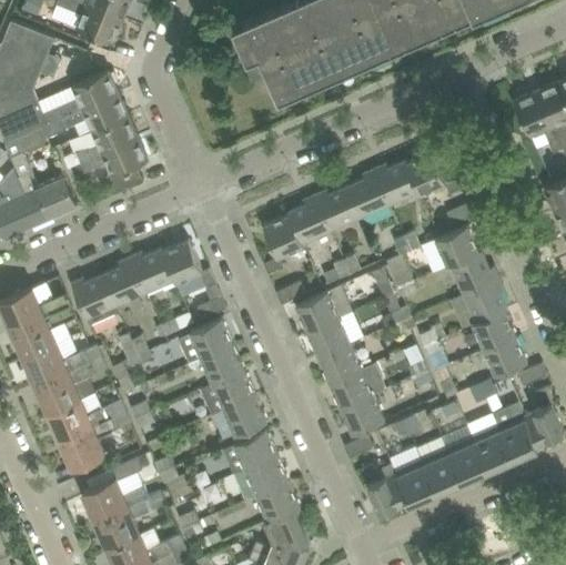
[(121,19),(72,0),(58,0),(57,4),(63,8),(72,11),(82,16),(77,28),(112,42),(121,19)]
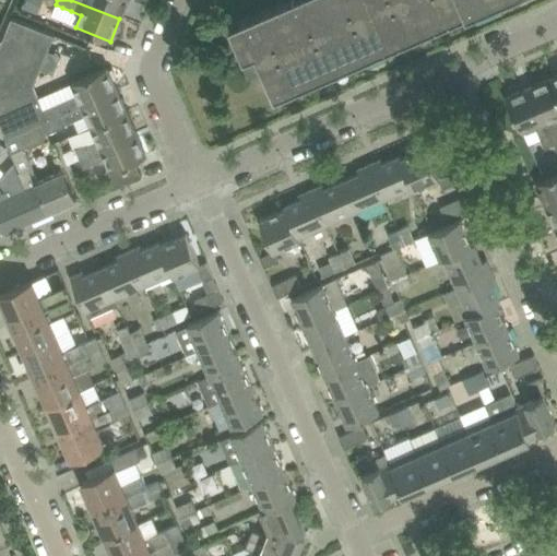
[(71,0),(119,19),(127,0),(71,0)]
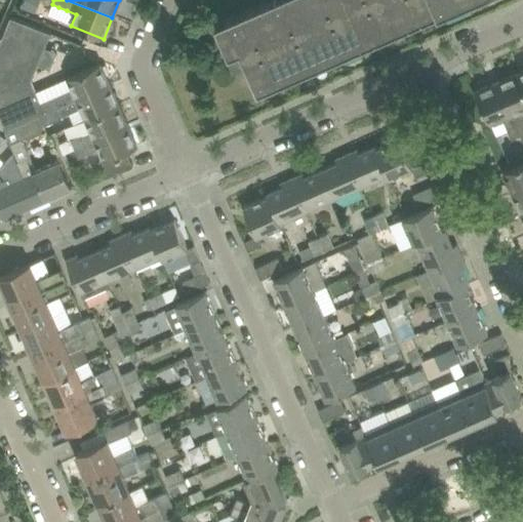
[(284,0),(278,5),(276,0),(274,0),(275,0),(214,27),(220,41),(233,69),(244,64),(257,94),(271,88),(271,89),(272,88),(270,82),(290,80),(307,73),(307,74),(309,73),(306,67),(326,64),(343,56),(343,57),(345,56),(342,50),(362,48),(378,41),(379,42),(380,41),(378,35),(398,32),(415,25),(415,26),(417,25),(414,18),(435,16),(452,8),(449,1),(452,0),(459,0),(466,3),(471,0),(284,0)]
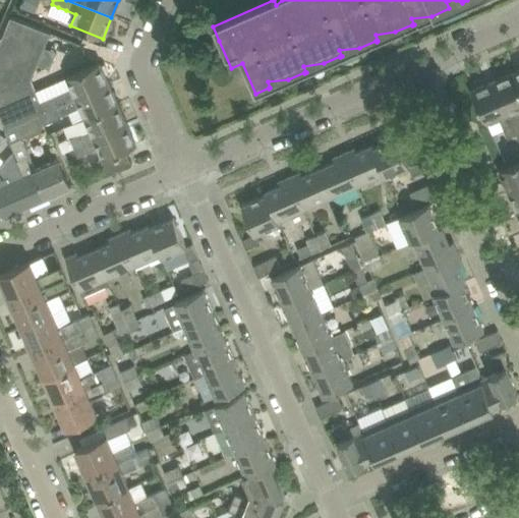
[(39,117),(108,87),(99,65),(36,93),(31,80),(49,35),(9,18),(0,41),(0,120),(4,131),(17,125),(25,122),(39,117)]
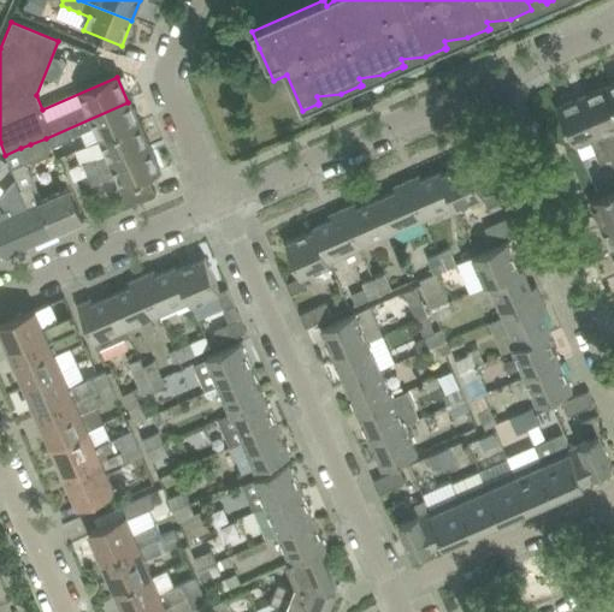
[(613,129),(613,106),(606,88),(582,99),(609,160),(613,158),(613,140),(610,131),(613,129)]
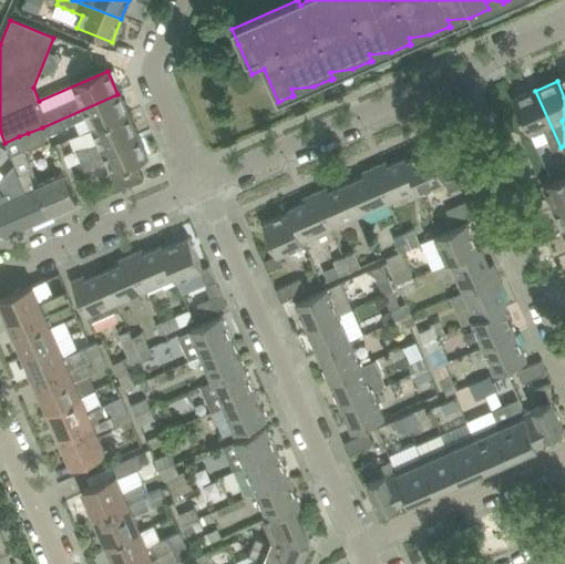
[(561,147),(535,91),(513,101),(528,135),(542,130),(552,152),(561,147)]
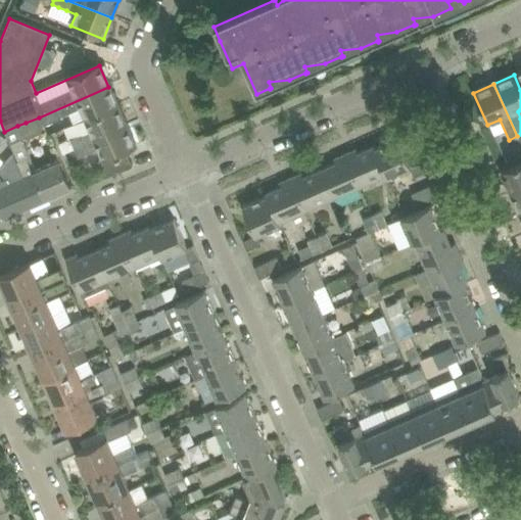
[(108,87),(39,117),(42,126),(60,119),(59,117),(80,108),(86,121),(117,106),(108,87)]
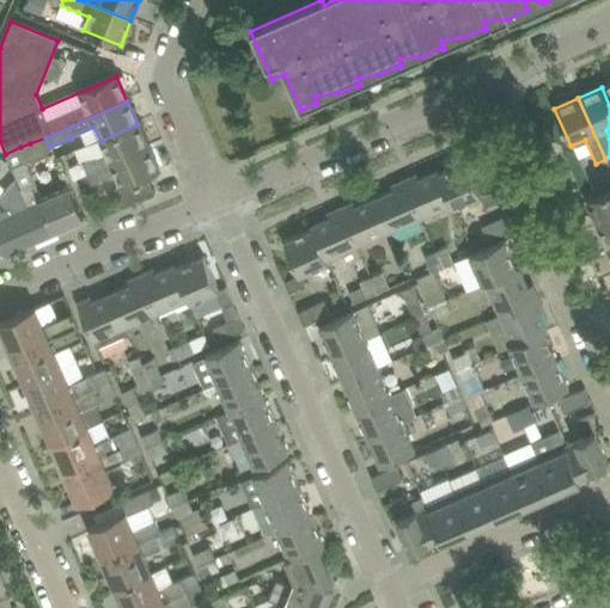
[(147,148),(138,124),(101,141),(105,154),(81,164),(86,174),(147,148)]
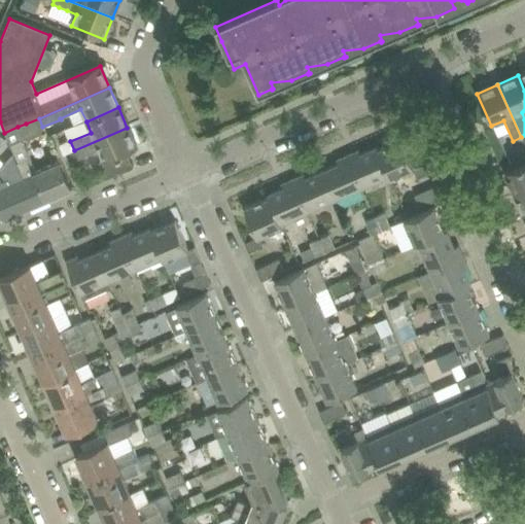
[(45,134),(39,118),(26,124),(32,139),(45,134)]
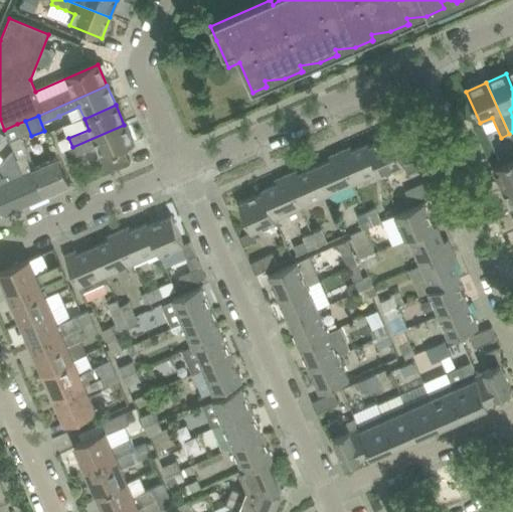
[(36,169),(23,139),(31,136),(25,121),(17,124),(4,130),(18,160),(15,161),(24,182),(19,184),(28,205),(48,196),(36,169)]
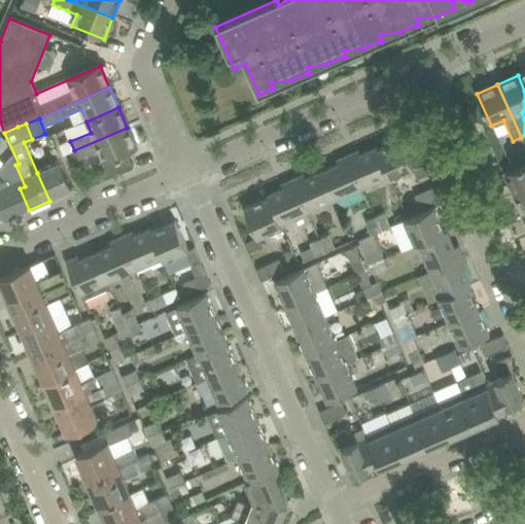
[(136,149),(127,128),(74,150),(74,151),(78,160),(97,151),(102,163),(98,165),(104,178),(130,166),(125,153),(136,149)]
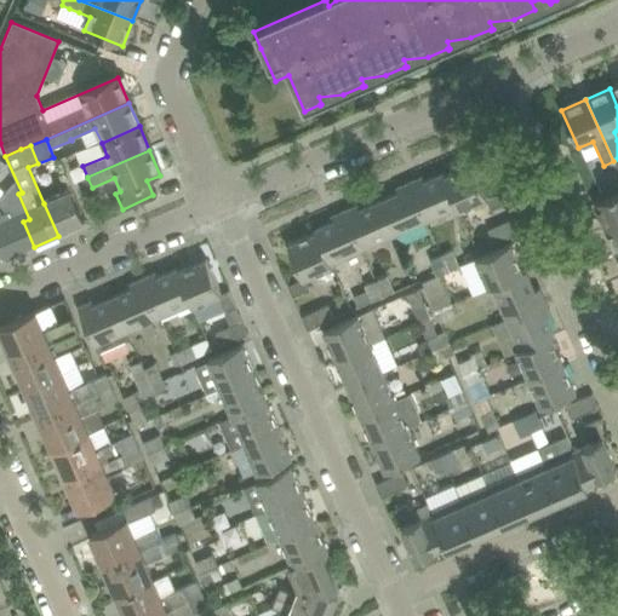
[(487,200),(471,166),(444,178),(442,176),(440,177),(455,211),(457,209),(458,213),(486,201),(491,211),(507,205),(502,193),(487,200)]
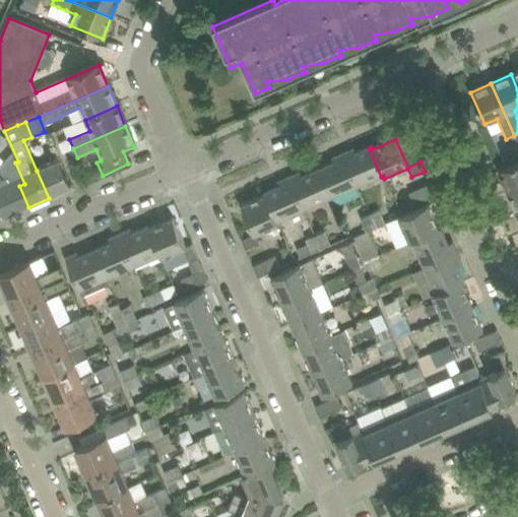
[(381,177),(369,148),(354,154),(352,150),(342,154),(357,188),(381,177)]
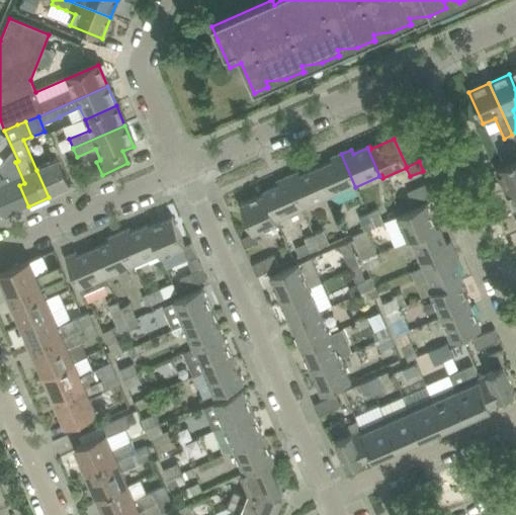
[(355,187),(341,154),(330,159),(332,163),(316,170),(328,198),(355,187)]
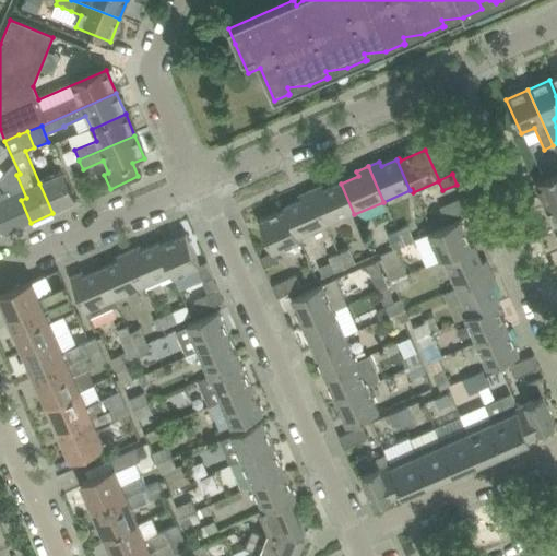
[(26,198),(16,175),(13,168),(0,182),(0,225),(4,235),(31,223),(21,200),(26,198)]
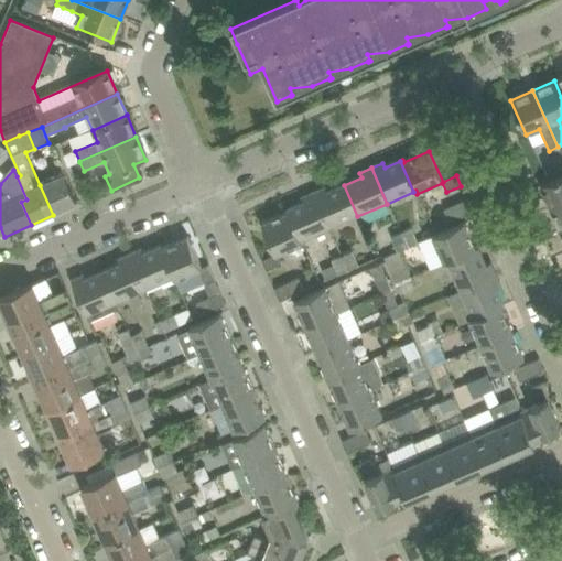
[(75,203),(64,179),(63,175),(47,182),(40,185),(53,215),(64,211),(63,207),(75,203)]
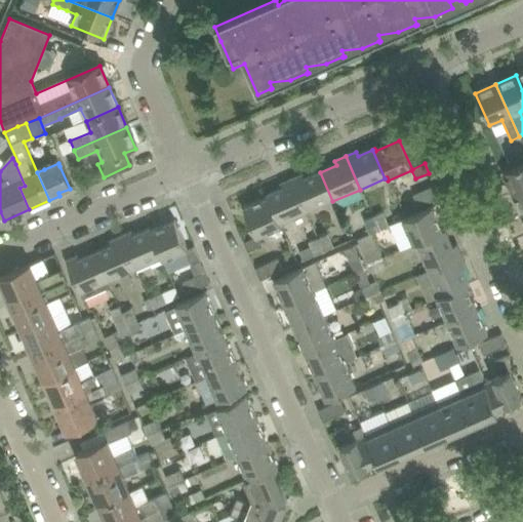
[(522,163),(503,173),(512,195),(522,189),(522,163)]
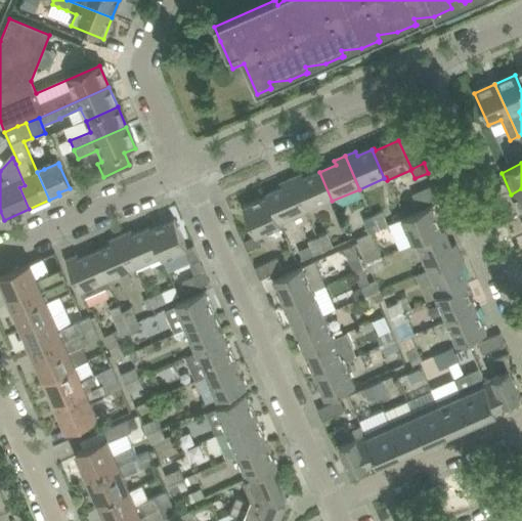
[(332,201),(319,172),(303,179),(301,175),(291,180),(305,213),(332,201)]
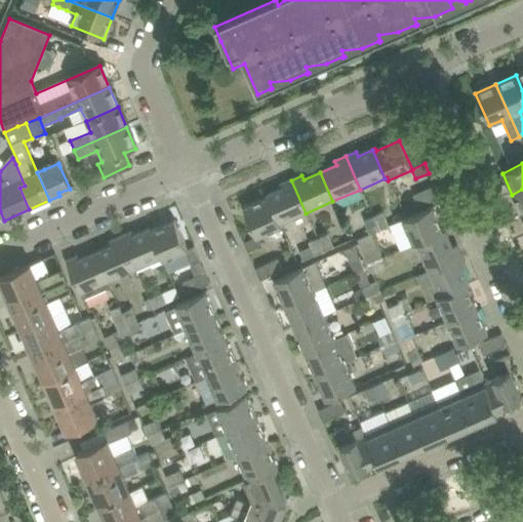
[(306,213),(291,181),(280,185),(282,189),(268,195),(281,225),(306,213)]
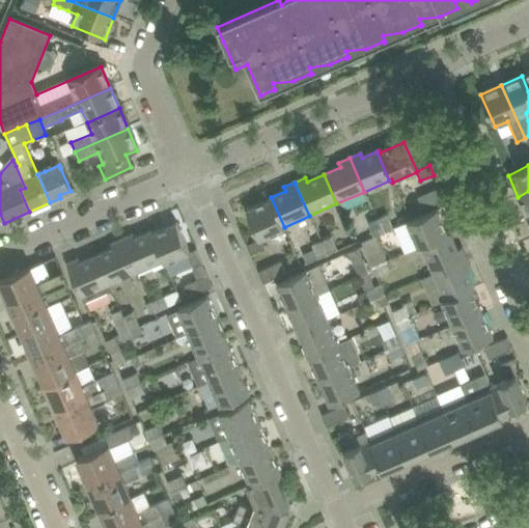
[(445,200),(440,189),(417,198),(422,210),(445,200)]
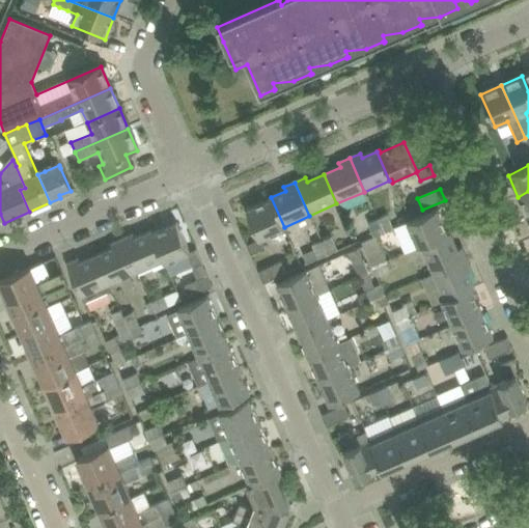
[(527,217),(528,215),(528,191),(518,197),(527,217)]
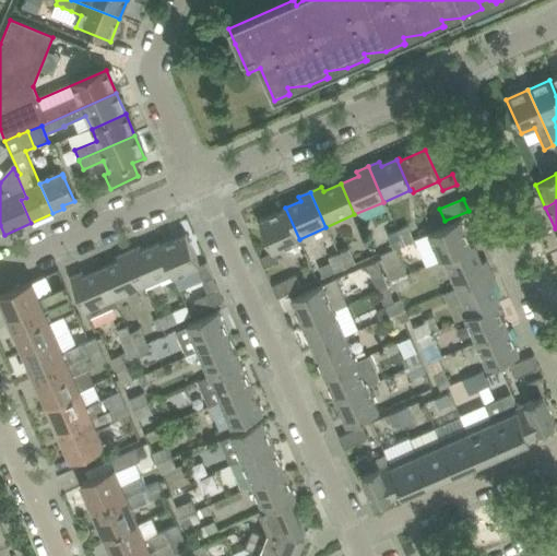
[(299,239),(285,208),(283,209),(284,212),(259,223),(272,253),(259,260),(263,270),(277,263),(274,255),(298,243),(297,240),(299,239)]
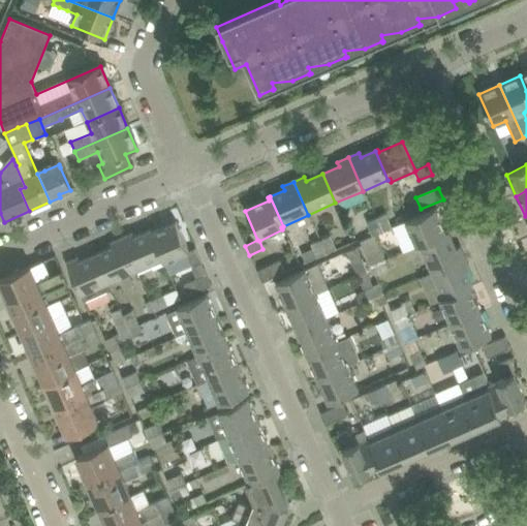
[(434,210),(415,218),(405,223),(416,248),(448,235),(447,233),(445,234),(434,210)]
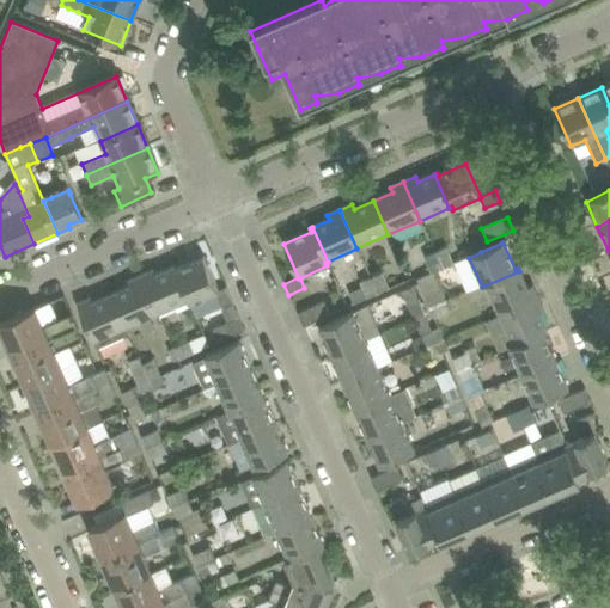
[(445,249),(434,253),(441,269),(452,264),(445,249)]
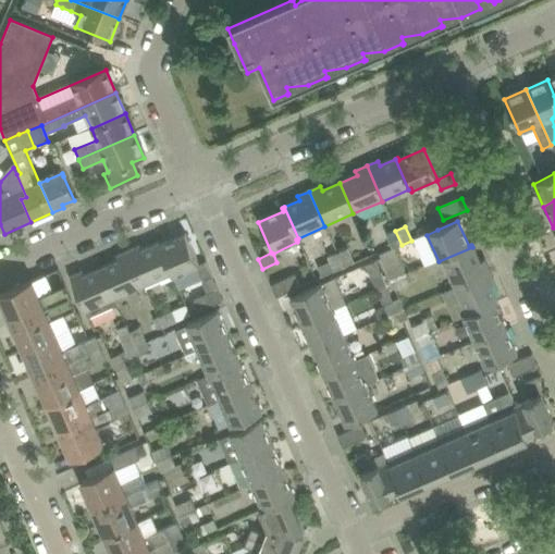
[(402,245),(395,231),(385,235),(392,249),(402,245)]
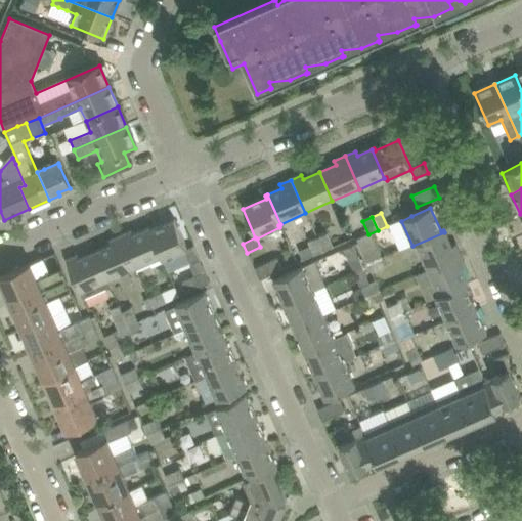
[(186,250),(174,221),(150,231),(148,229),(146,230),(159,258),(160,258),(162,261),(183,252),(189,266),(199,262),(192,248),(186,250)]
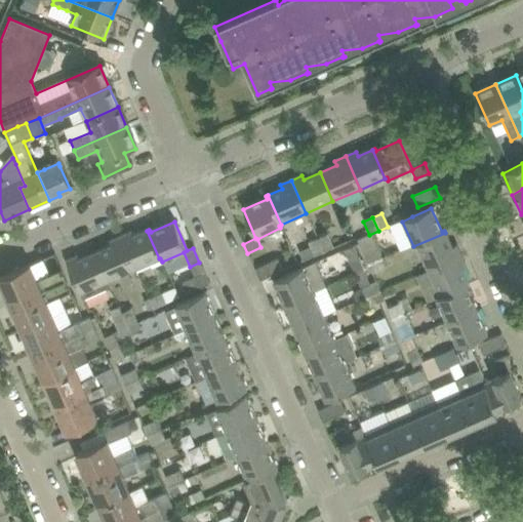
[(159,258),(147,231),(132,237),(130,233),(118,239),(132,271),(159,258)]
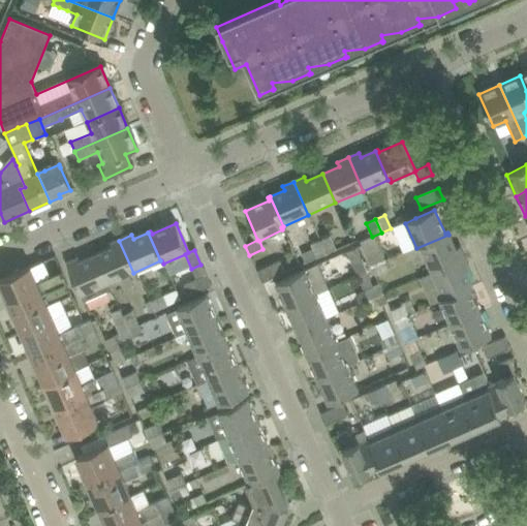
[(455,250),(448,235),(416,248),(428,274),(463,258),(459,248),(455,250)]
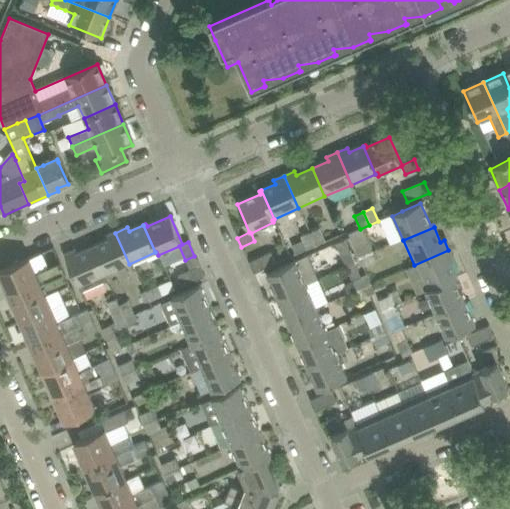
[(319,228),(309,233),(316,247),(325,243),(319,228)]
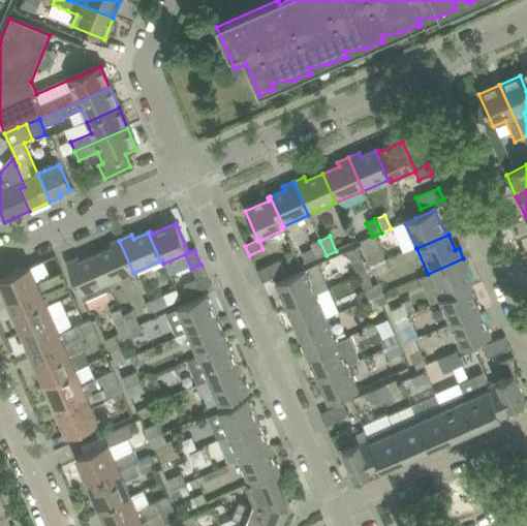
[(133,273),(119,241),(110,245),(112,248),(94,256),(110,291),(112,290),(109,283),(133,273)]
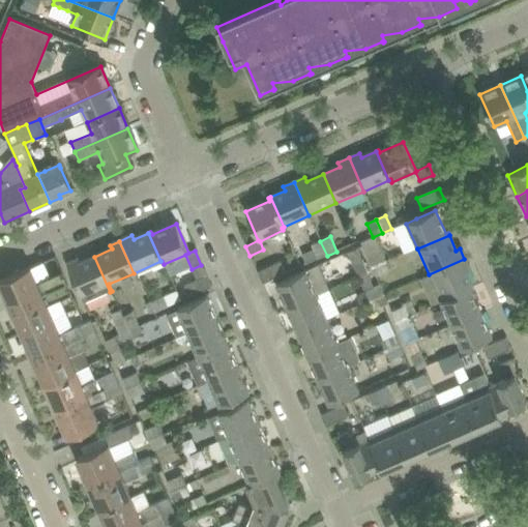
[(327,256),(320,241),(311,245),(317,260),(327,256)]
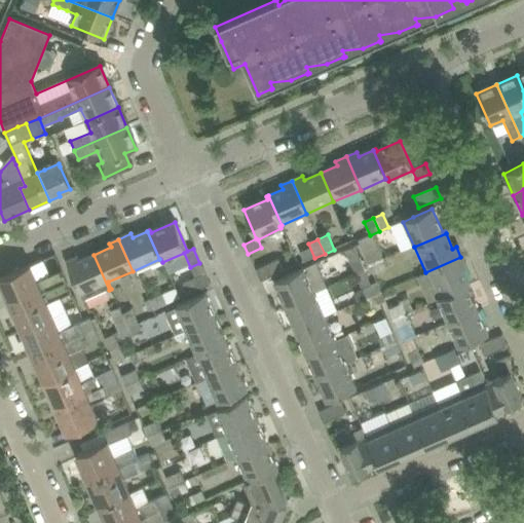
[(360,261),(353,247),(343,252),(350,266),(360,261)]
